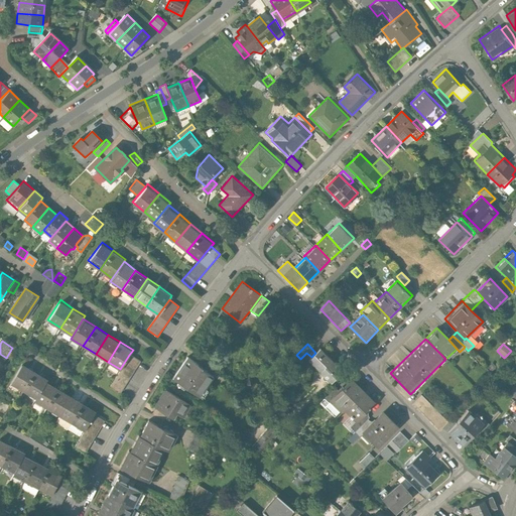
[(311,357),(309,359),(332,382),(344,370),(321,347),(315,353),(311,357)]
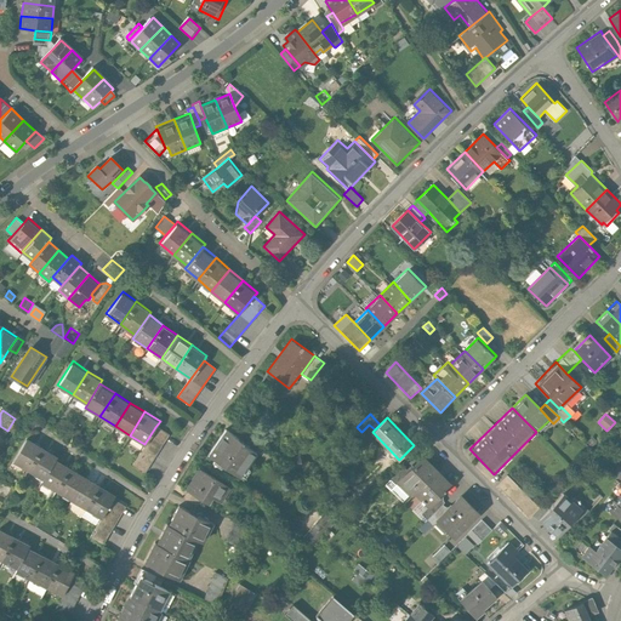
[(155,427),(144,444),(132,463),(144,472),(167,436),(155,427)]
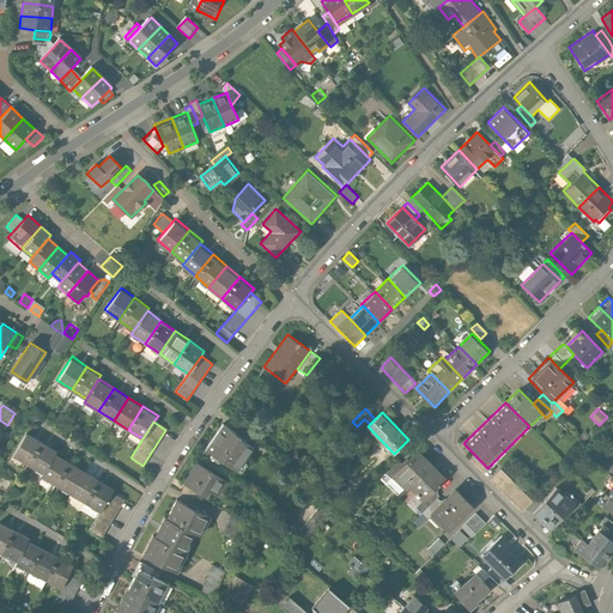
[(224,422),(205,448),(238,471),(255,447),(240,437),(241,435),(224,422)]
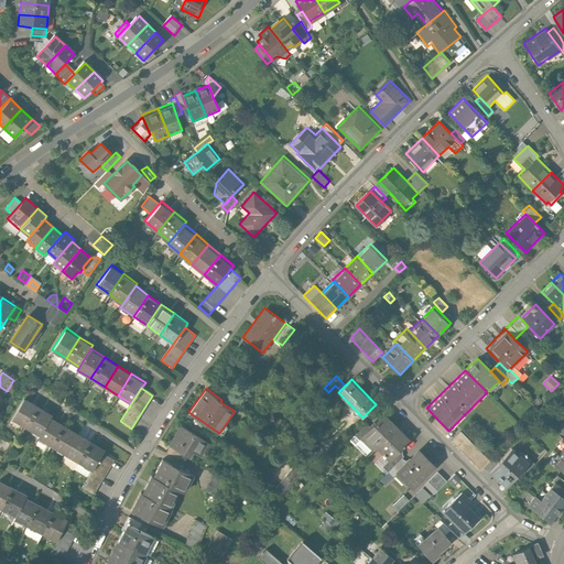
[(39,405),(24,397),(11,418),(25,427),(39,405)]
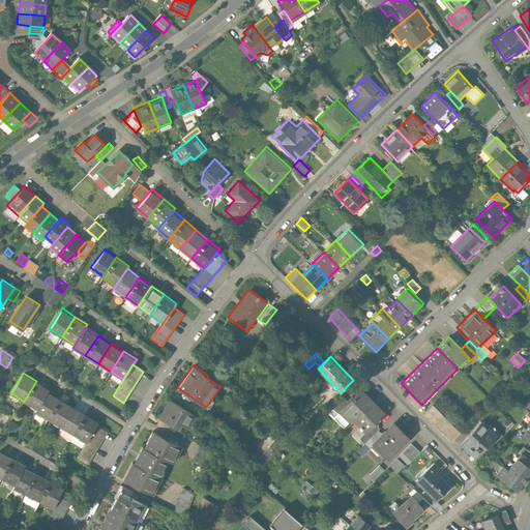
[(36,381),(24,402),(36,409),(48,390),(49,388),(36,381)]
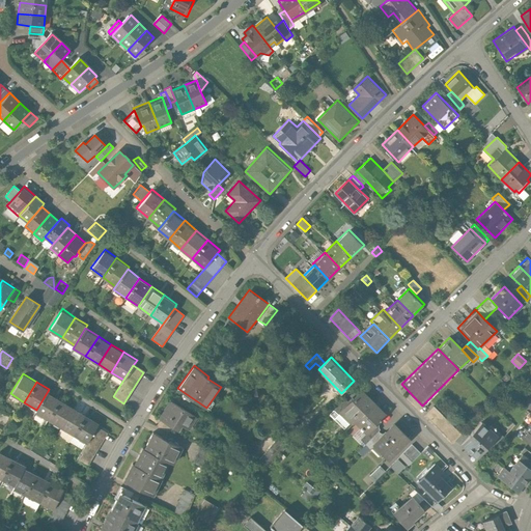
[(347,402),(340,411),(353,423),(355,421),(374,400),(363,388),(347,402)]
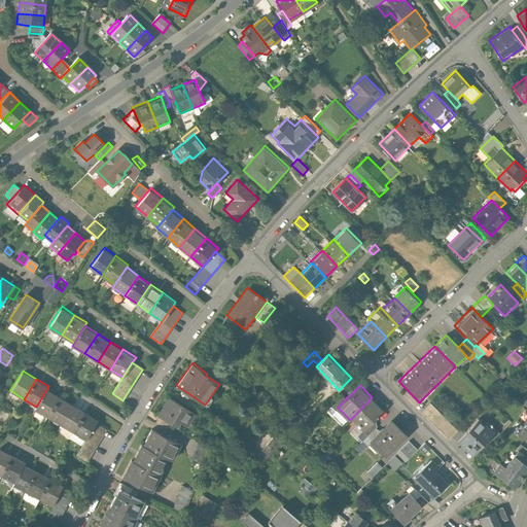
[(524,390),(518,385),(515,389),(521,394),(524,390)]
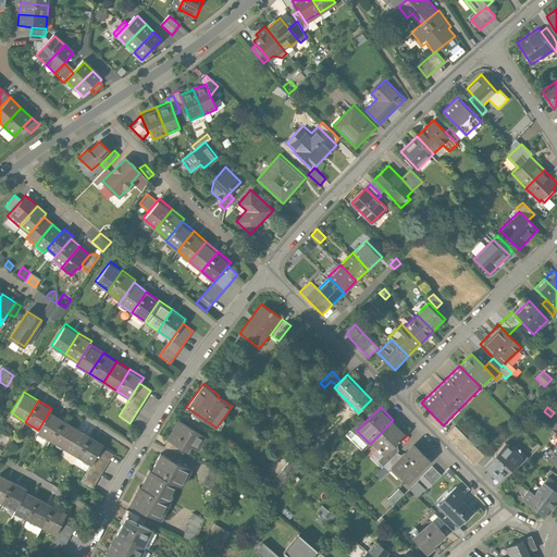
[(50,410),(38,430),(37,432),(51,441),(64,419),(50,410)]
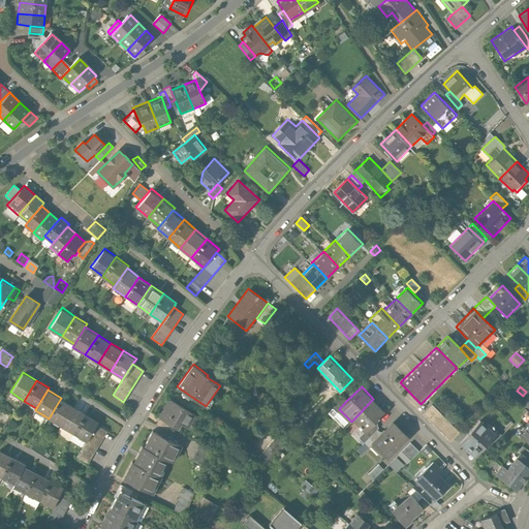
[(520,403),(528,409),(528,393),(520,403)]
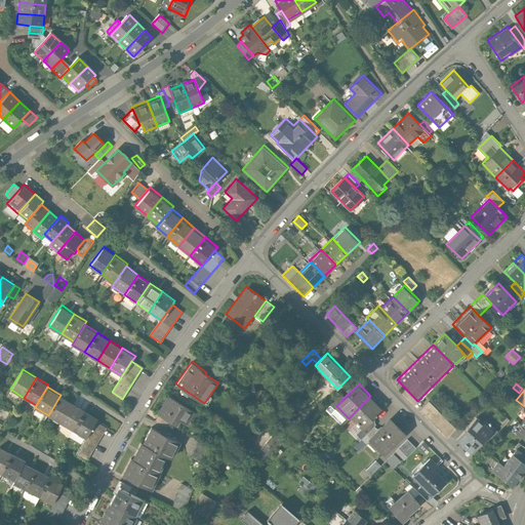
[(61,395),(48,415),(61,422),(73,402),(61,395)]
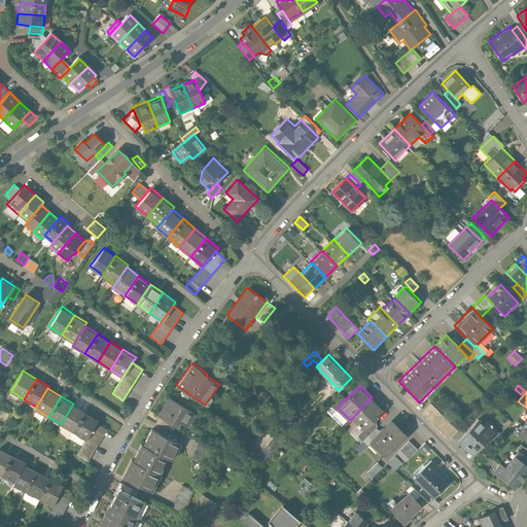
[(196,414),(168,396),(157,414),(160,415),(171,422),(177,426),(180,421),(188,426),(196,414)]
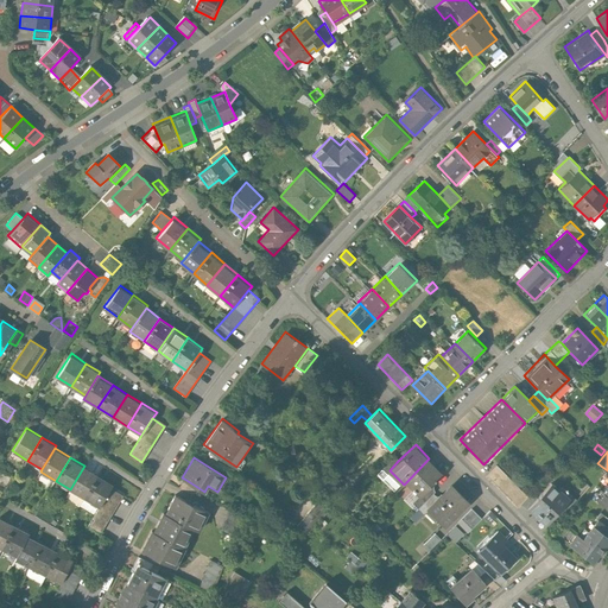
[(390,470),(398,461),(394,457),(382,469),(387,473),(390,470)]
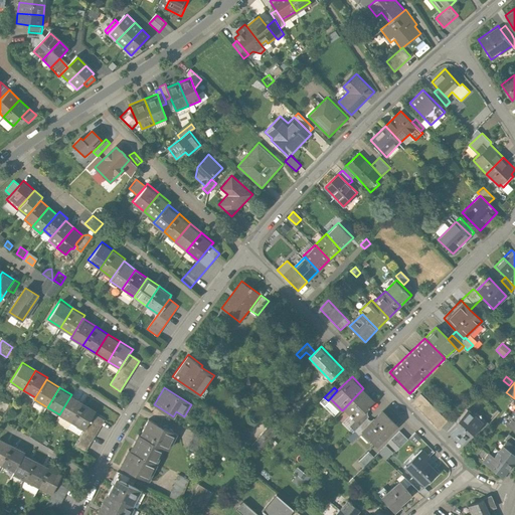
[(363,388),(344,408),(356,419),(375,400),(363,388)]
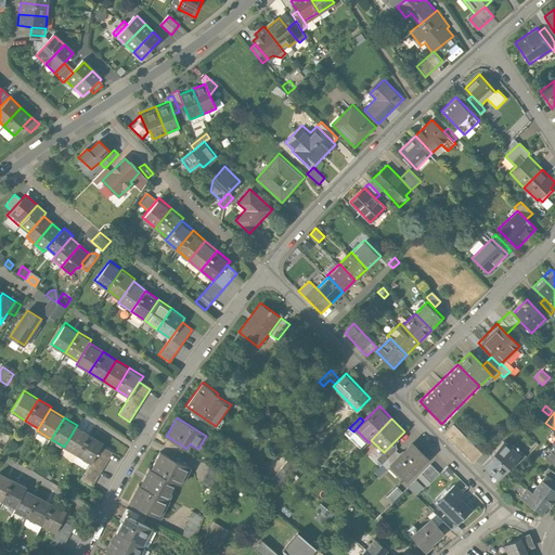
[(481,454),(452,424),(443,434),(473,463),(475,460),(481,454)]
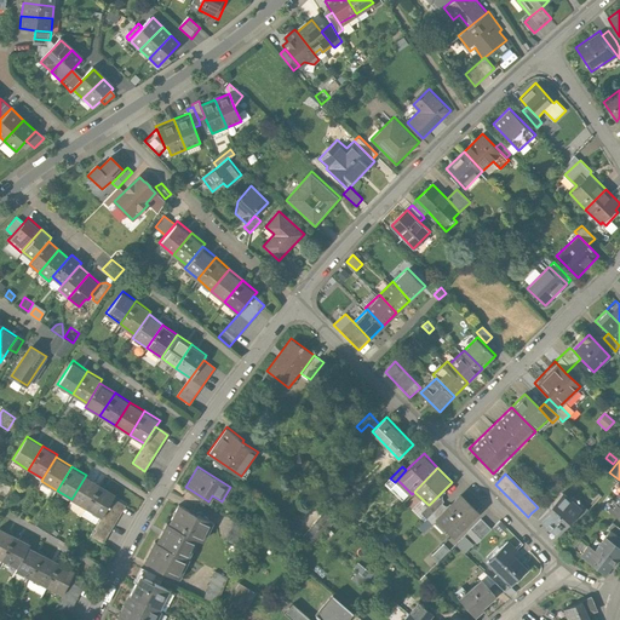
[(86,475),(72,499),(86,507),(101,483),(86,475)]
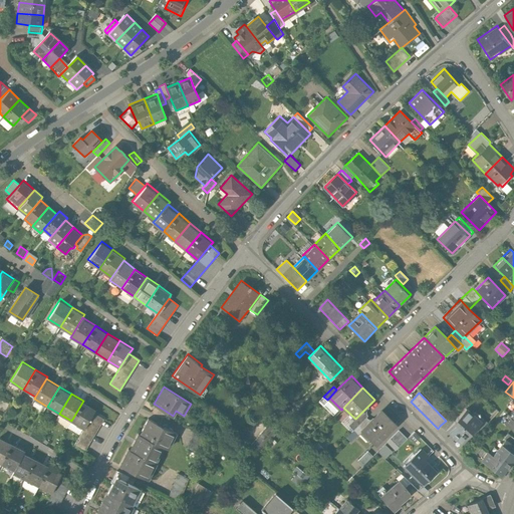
[(513,400),(500,420),(513,429),(513,400)]
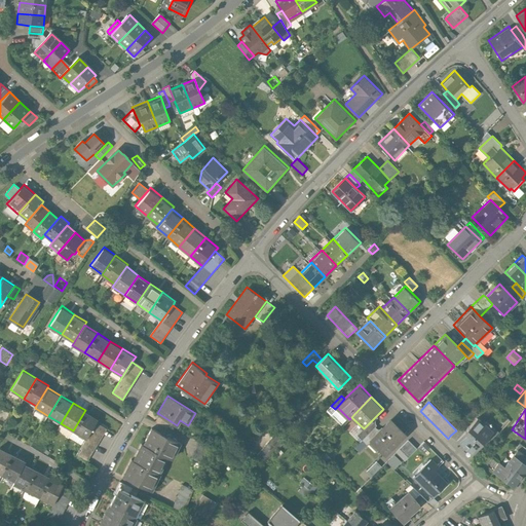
[(85,410),(73,430),(85,439),(96,422),(98,418),(85,410)]
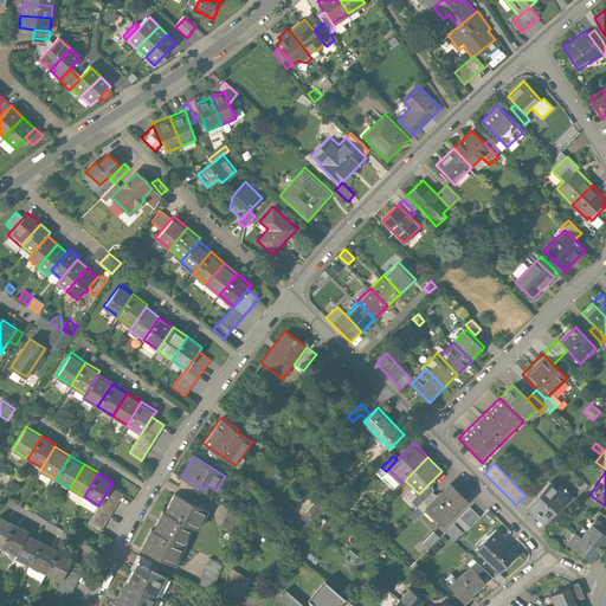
[(197,485),(184,477),(179,487),(193,492),(197,485)]
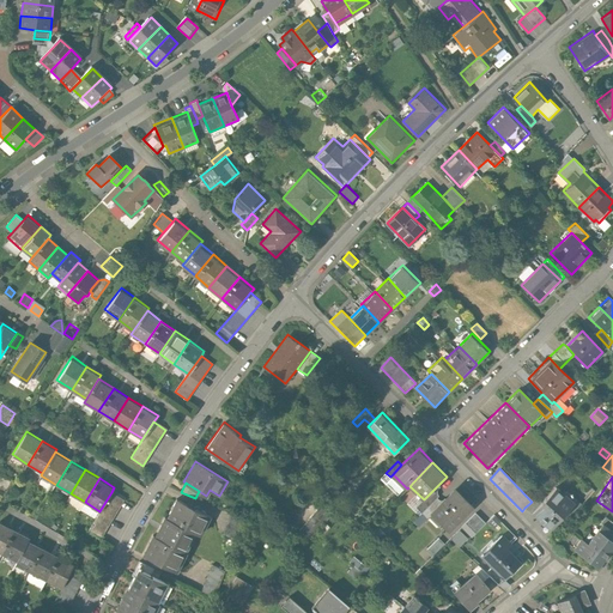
[(416,507),(422,513),(437,497),(439,496),(437,492),(437,490),(438,489),(439,486),(439,485),(424,499),(416,507)]
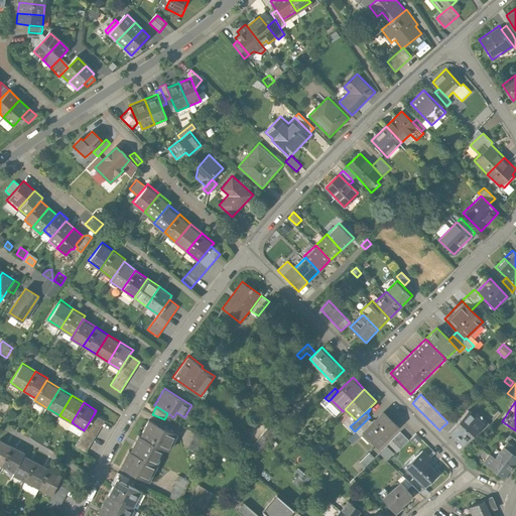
[(482,423),(468,409),(457,420),(447,430),(463,444),(475,430),(482,423)]
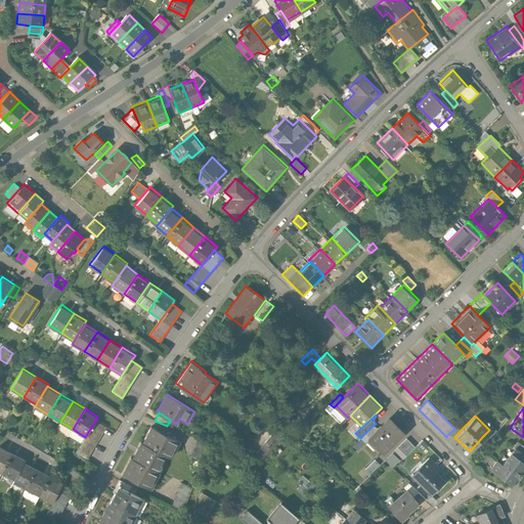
[(379,429),(369,438),(384,452),(405,432),(391,417),(379,429)]
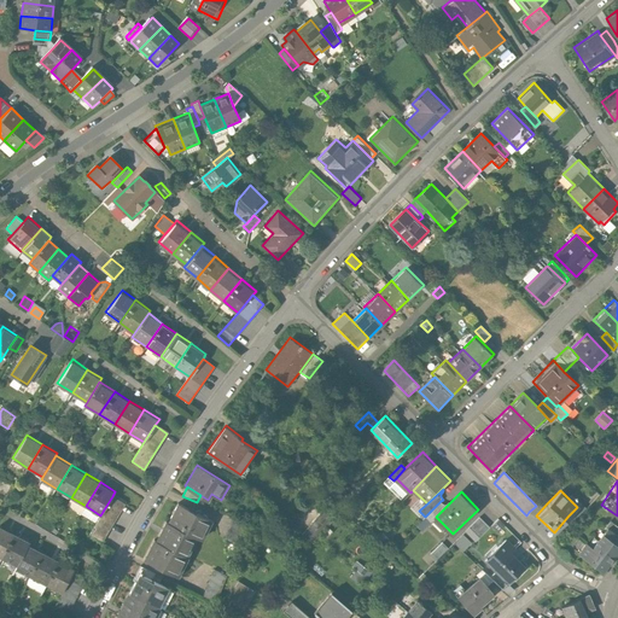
[(112,496),(100,516),(89,534),(101,542),(124,503),(112,496)]
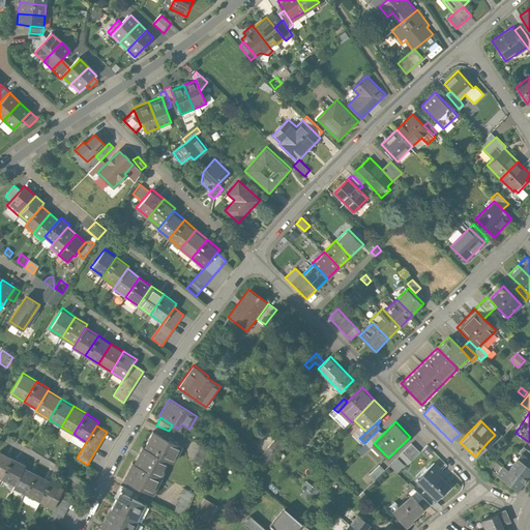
[(465,428),(460,434),(453,439),(458,443),(460,442),(469,432),(465,428)]
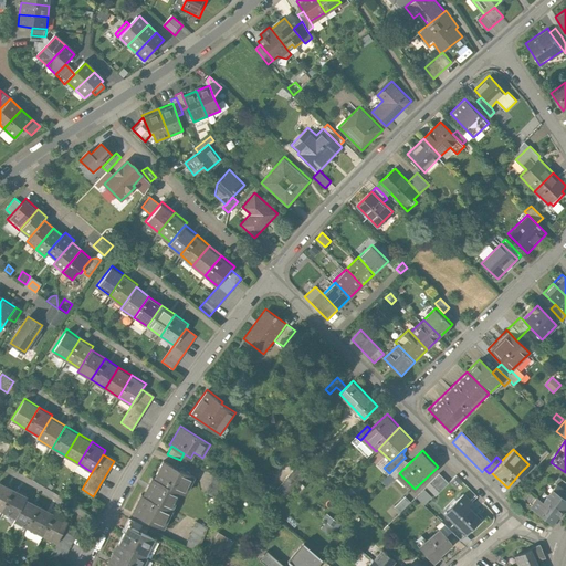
[(164,459),(155,478),(182,492),(187,493),(196,475),(164,459)]
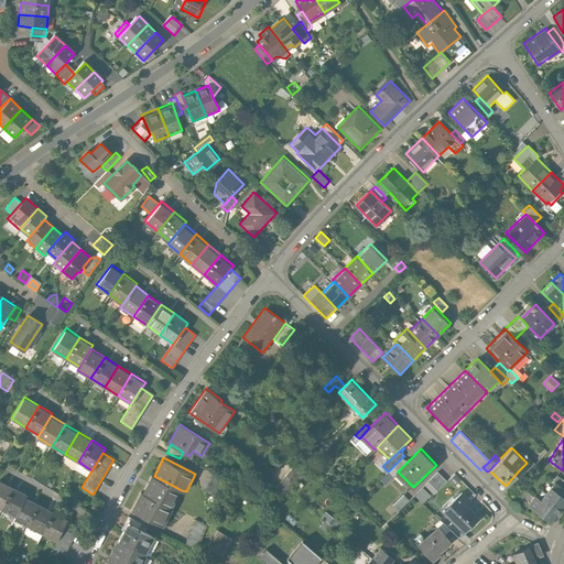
[(398,472),(408,462),(402,457),(388,472),(392,476),(398,472)]
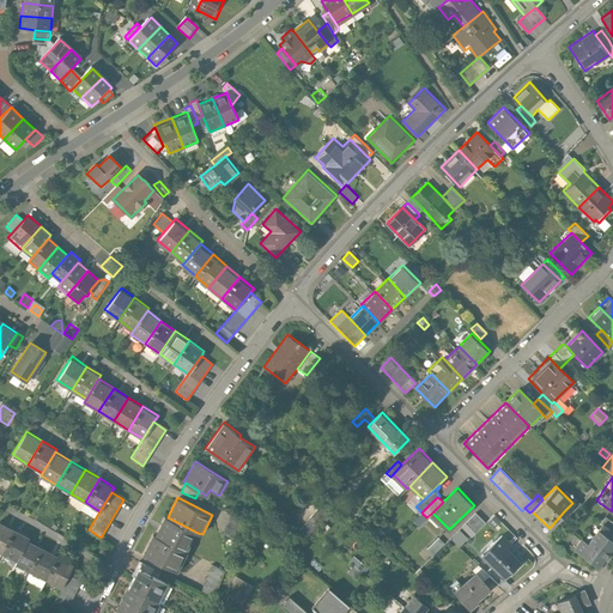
[(572,503),(564,511),(570,516),(581,505),(576,499),(572,503)]
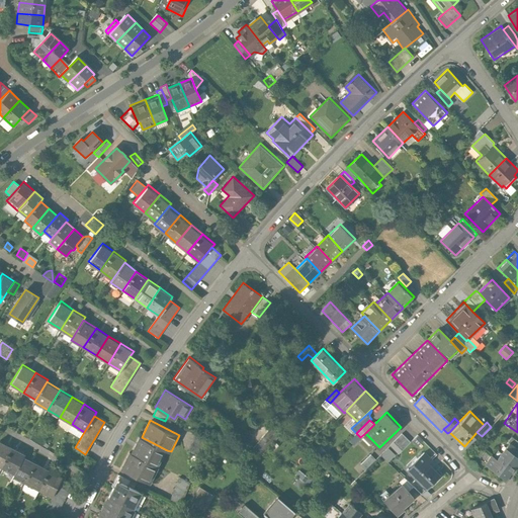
[(275,423),(253,447),(262,455),(284,431),(275,423)]
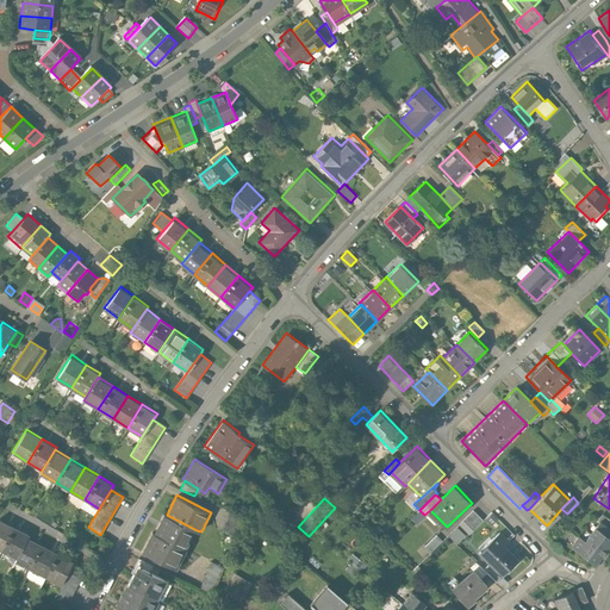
[(424,515),(419,510),(412,518),(417,523),(424,515)]
